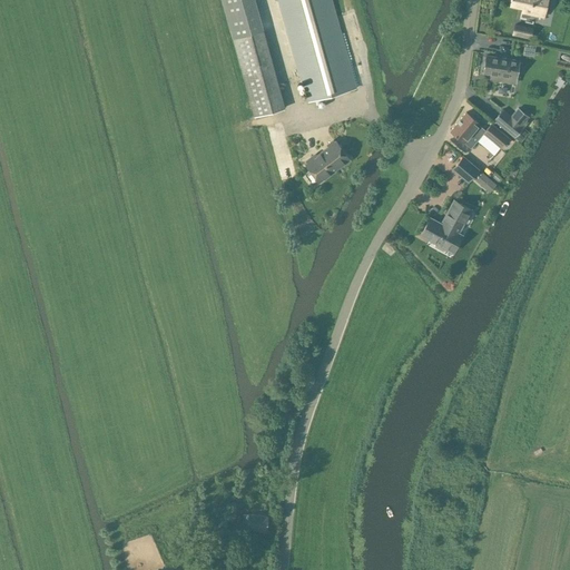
[(255,117),(271,112),(285,108),(263,30),(254,0),(220,0),(232,38),(254,117),(255,117)]
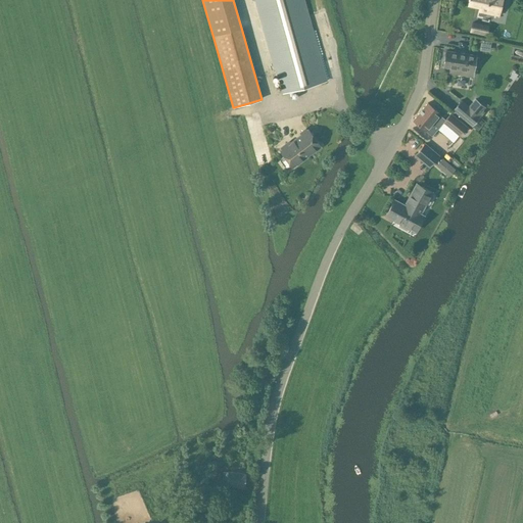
[(254,0),(260,21),(262,21),(282,94),(326,82),(305,9),(306,9),(303,0),(254,0)]
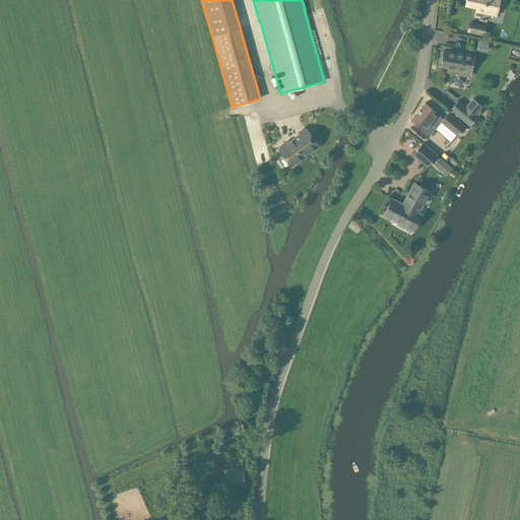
[(466,0),(465,4),(476,7),(475,11),(489,14),(490,10),(497,11),(498,9),(500,9),(502,0),(466,0)]
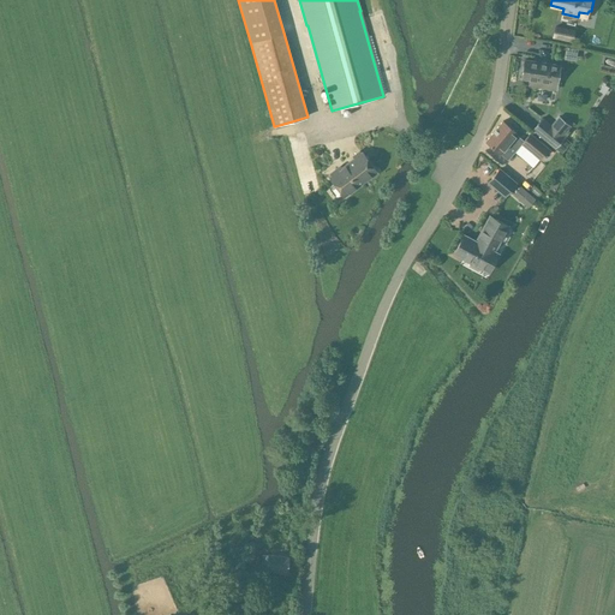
[(571,41),(574,29),(555,24),(553,36),(571,41)]
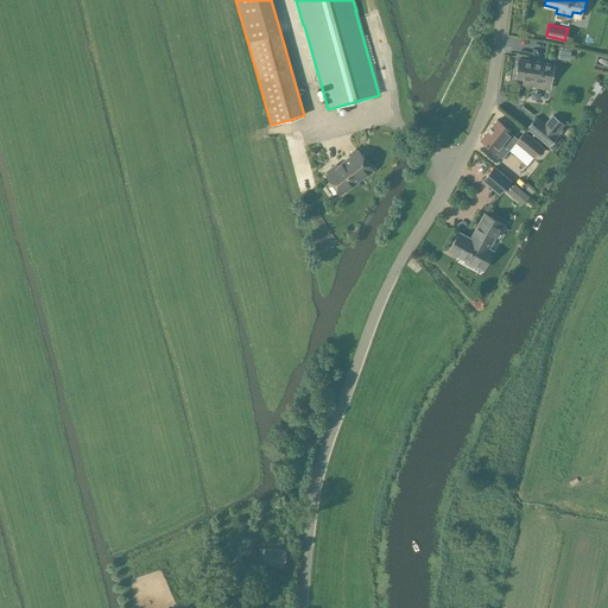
[(523,84),(526,86),(539,87),(540,82),(550,83),(551,81),(553,81),(556,68),(552,67),(553,64),(519,59),(515,77),(523,78),(523,84)]
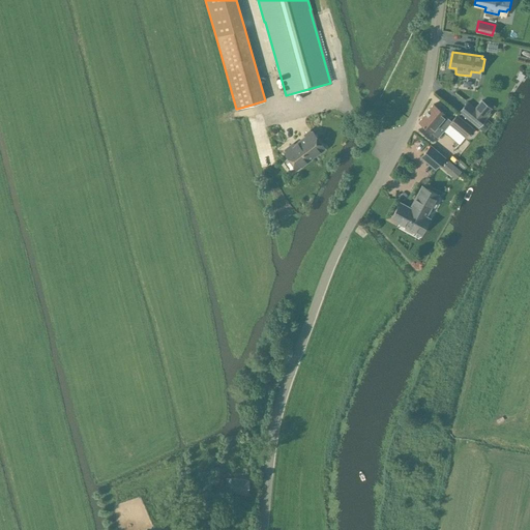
[(478,127),(487,118),(467,101),(460,112),(478,127)]
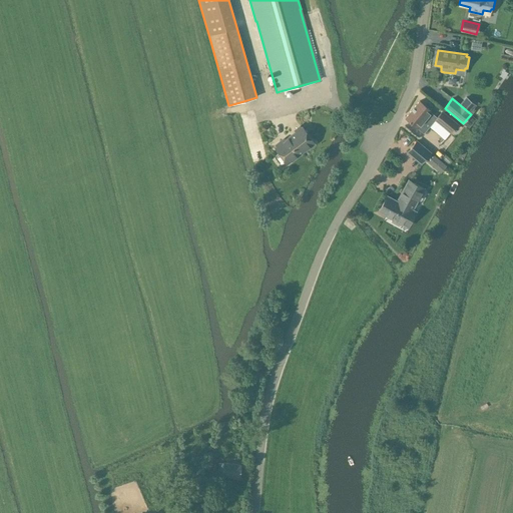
[(437,117),(437,116),(431,111),(419,101),(405,118),(424,133),(435,120),(437,117)]
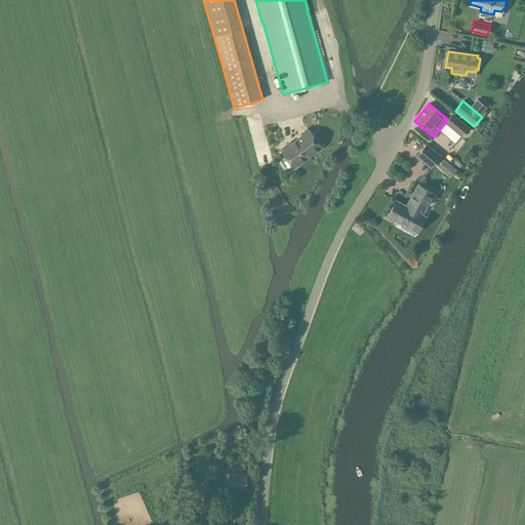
[(452,113),(447,119),(447,120),(445,123),(461,136),(469,126),(452,113)]
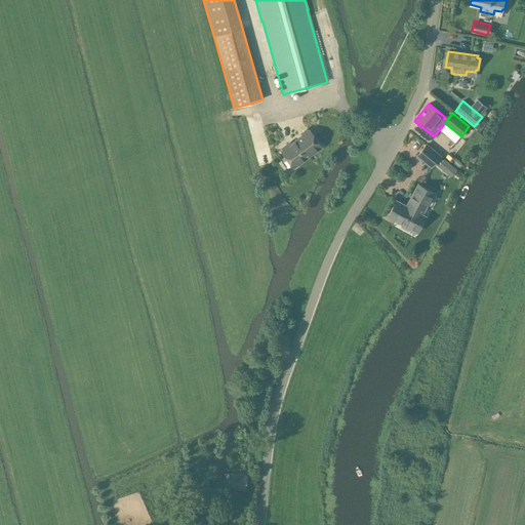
[(304,146),(311,155),(322,147),(309,129),(308,130),(307,129),(300,133),(303,135),(296,139),(301,148),(304,146)]
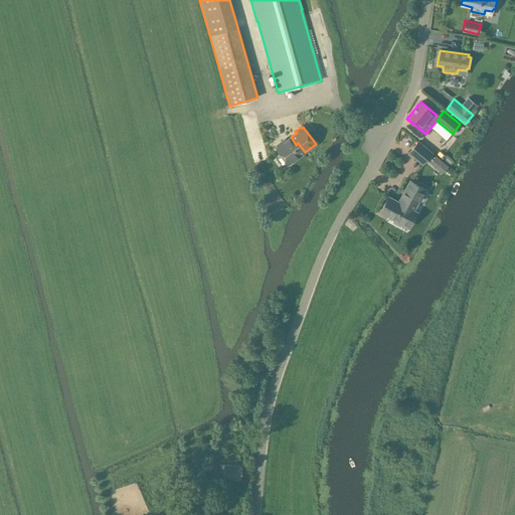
[(288,165),(305,152),(298,143),(296,145),(291,137),(285,141),(284,140),(276,145),(277,147),(276,148),(288,165)]
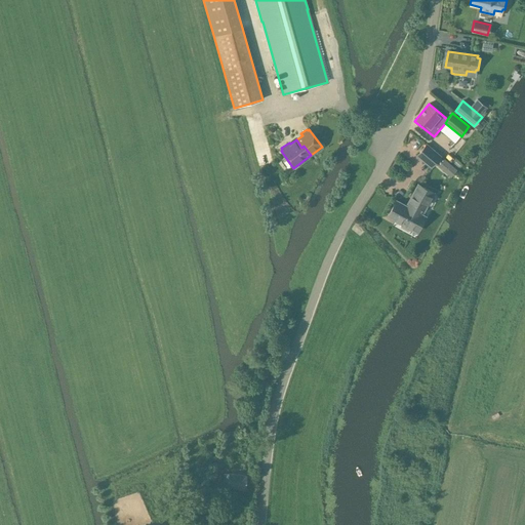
[(427,145),(417,155),(432,167),(441,156),(427,145)]
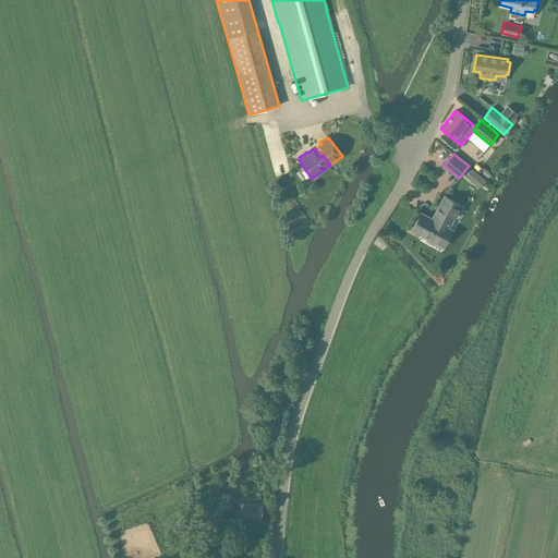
[(470,181),(476,173),(471,169),(465,177),(470,181)]
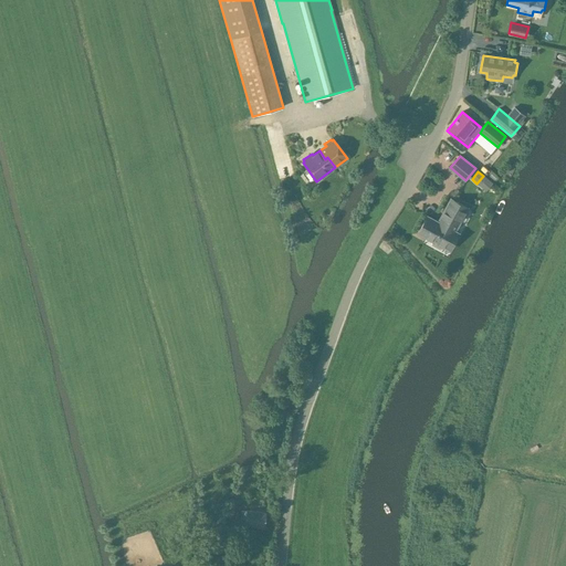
[(418,232),(431,240),(432,244),(440,249),(443,247),(450,250),(459,233),(454,231),(460,221),(464,221),(469,213),(467,209),(468,208),(451,199),(438,222),(427,216),(418,232)]
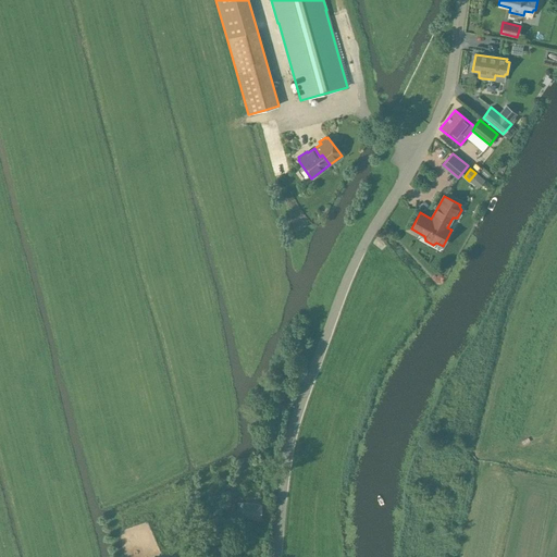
[(260,518),(261,504),(237,502),(236,514),(242,515),(240,516),(260,518)]
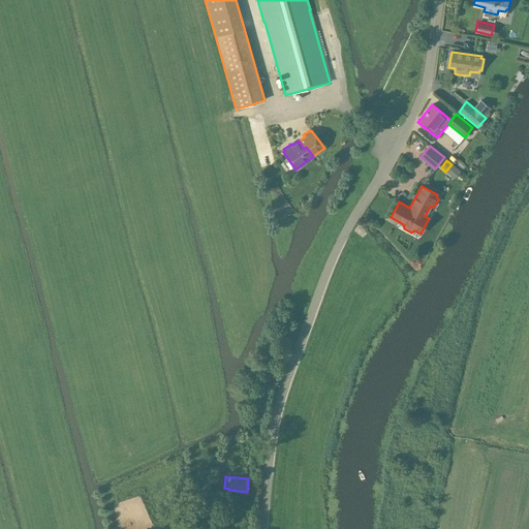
[(223,514),(229,514),(230,498),(222,497),(221,507),(223,507),(223,514)]
